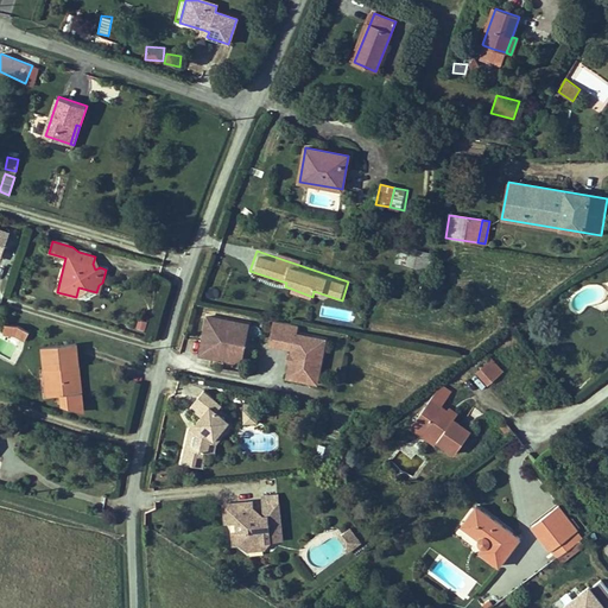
[(96,292),(78,287),(76,297),(86,299),(96,292)]
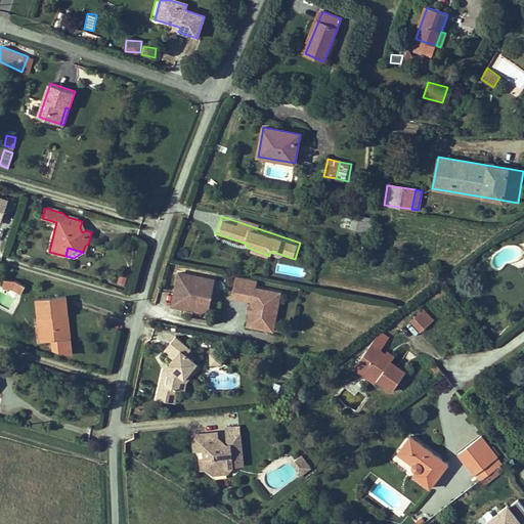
[(213,277),(180,270),(174,304),(202,310),(208,304),(213,277)]
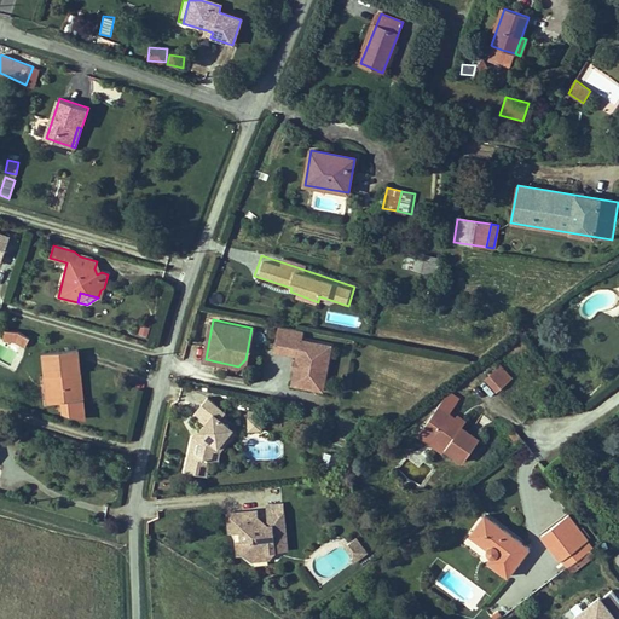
[(146,336),(150,327),(139,323),(136,333),(146,336)]
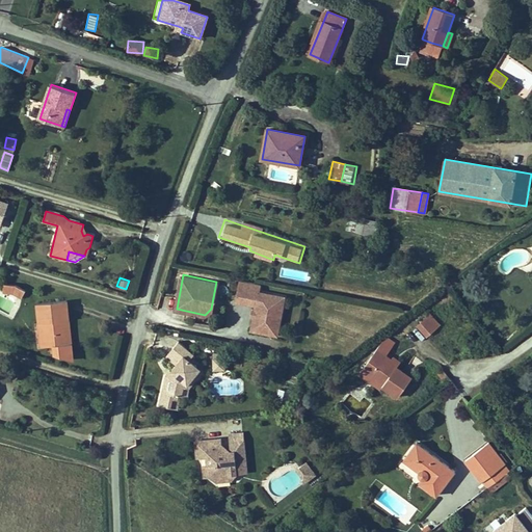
[(249,328),(281,335),(288,296),(260,291),(261,285),(240,281),(237,301),(254,304),(249,328)]
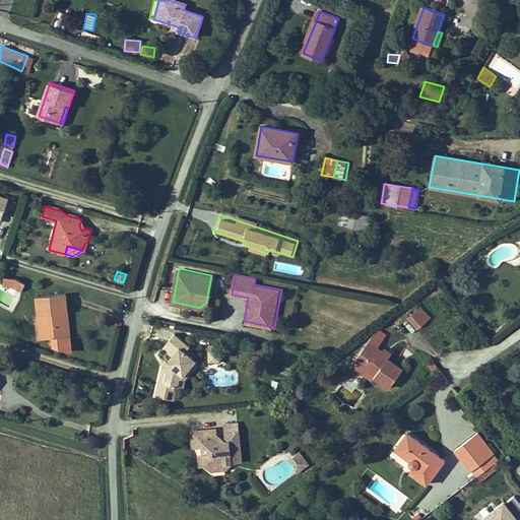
[(13,286),(16,288),(19,281),(14,278),(8,277),(7,285),(10,285),(13,286)]
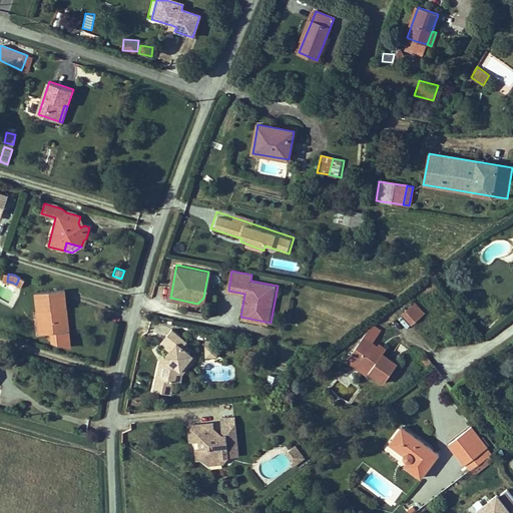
[(35,293),(37,312),(42,312),(45,334),(52,333),(53,343),(71,348),(69,332),(65,332),(63,313),(60,314),(59,310),(66,309),(64,290),(35,293)]
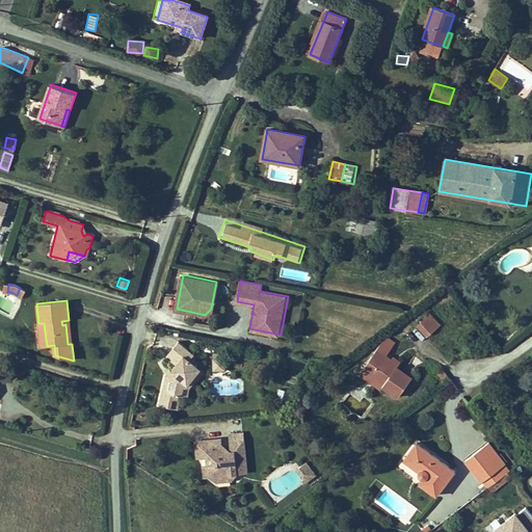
[(423,308),(413,317),(420,324),(430,315),(423,308)]
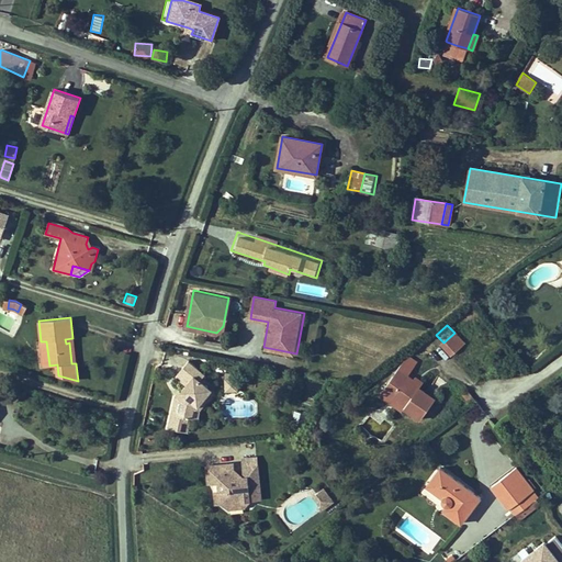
[(442,344),(451,356),(464,344),(454,333),(444,343),(442,344)]
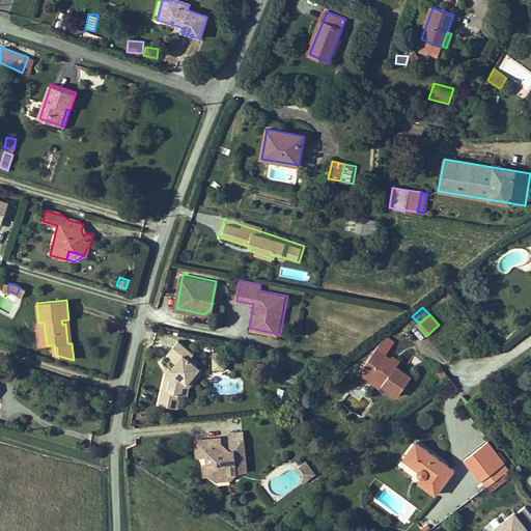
[(65,324),(67,343),(72,343),(68,319),(61,320),(62,325),(65,324)]
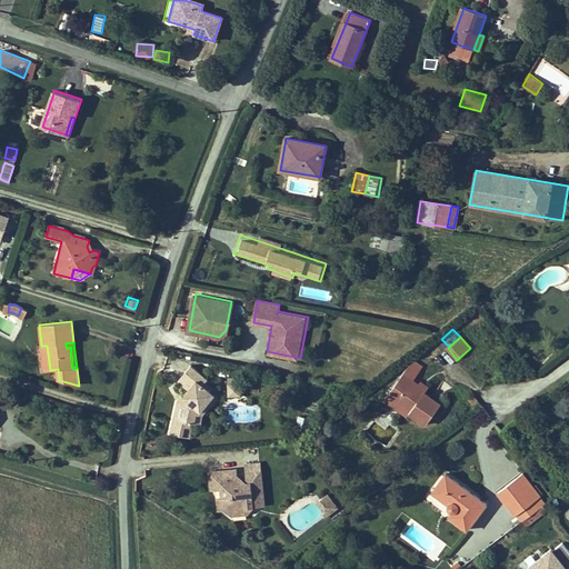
[(389,395),(412,409),(409,413),(427,426),(441,405),(423,392),(422,395),(416,390),(419,385),(413,380),(422,367),(412,360),(389,395)]
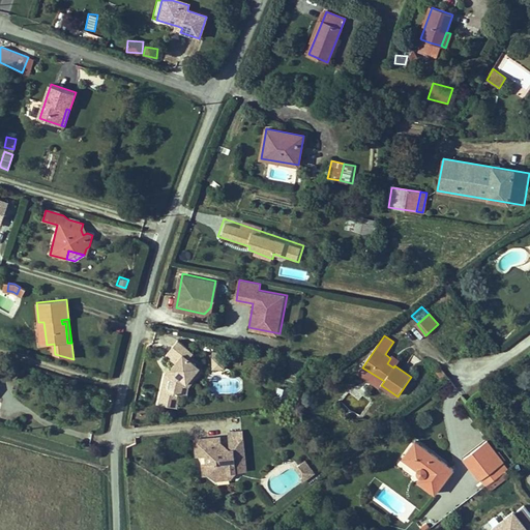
[(197,375),(194,373),(200,365),(202,362),(194,355),(197,352),(180,340),(168,353),(177,361),(172,367),(175,370),(172,375),(168,374),(160,404),(178,407),(181,395),(186,395),(188,386),(197,375)]
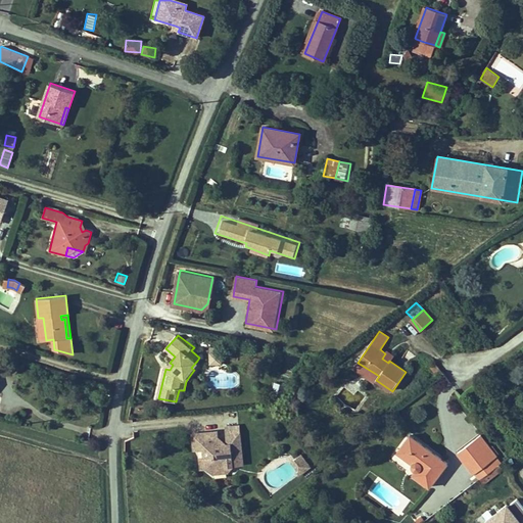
[(216,348),(214,354),(224,358),(226,353),(216,348)]
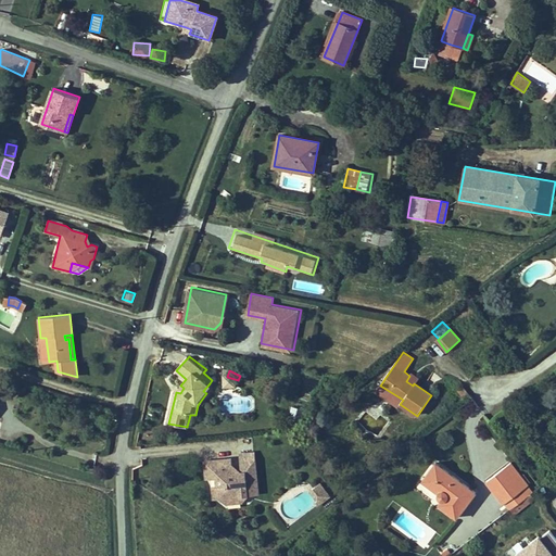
[(409,376),(406,381),(413,386),(414,383),(418,378),(412,374),(409,376)]
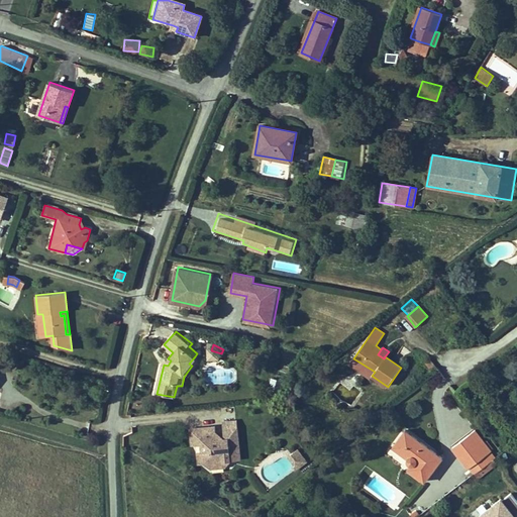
[(218,359),(221,353),(211,350),(208,355),(218,359)]
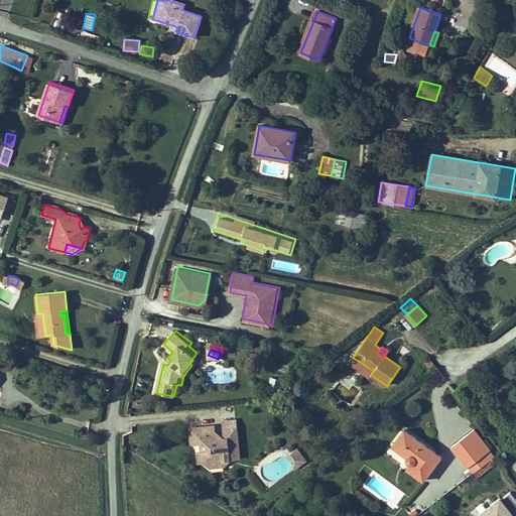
[(200,360),(195,356),(188,363),(191,365),(183,376),(181,385),(184,386),(186,376),(200,360)]
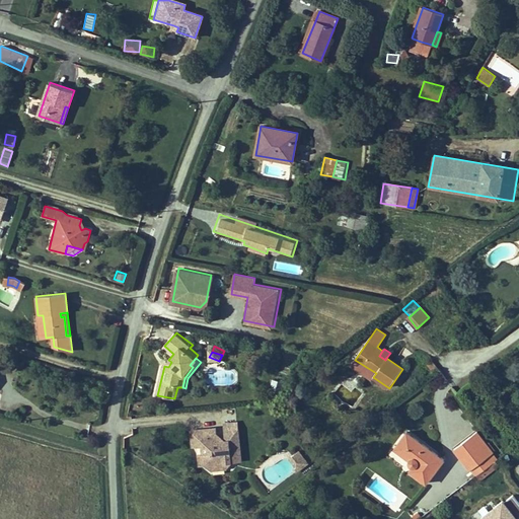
[(371,380),(373,377),(376,373),(355,360),(351,366),(371,380)]
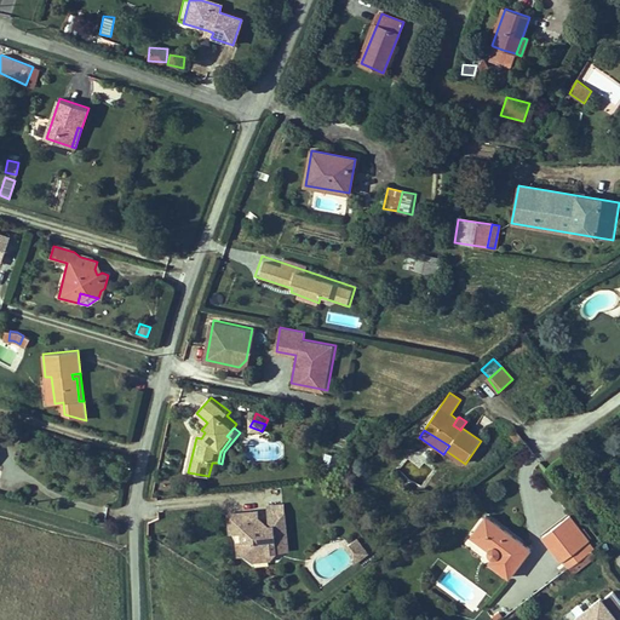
[(262,527),(260,516),(260,512),(230,515),(233,534),(244,533),(244,543),(239,543),(240,556),(246,556),(256,562),(263,554),(279,552),(291,551),(286,514),(270,515),(271,526),(262,527)]
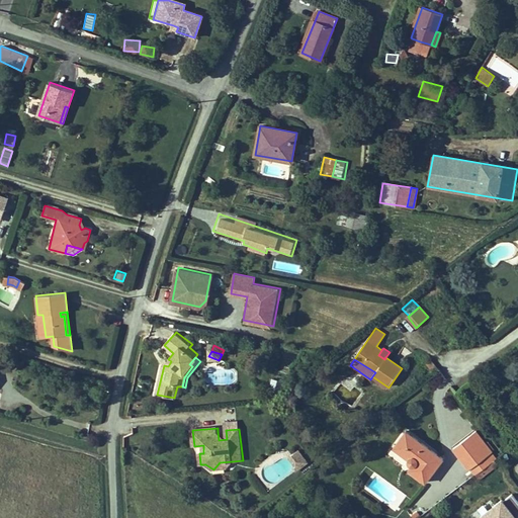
[(219,440),(227,439),(218,431),(219,440)]
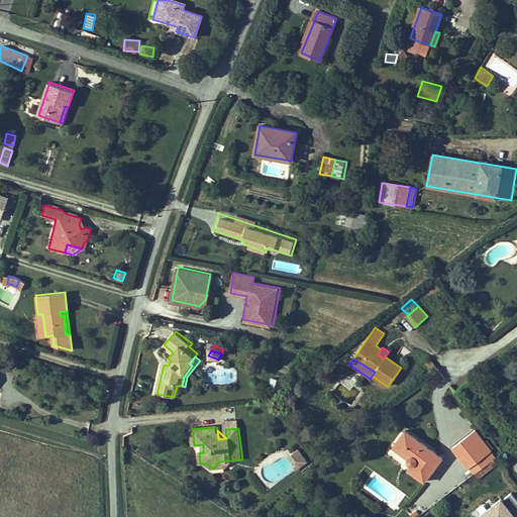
[(405,430),(393,446),(407,457),(408,459),(408,461),(410,463),(412,464),(409,470),(424,481),(441,457),(405,430)]
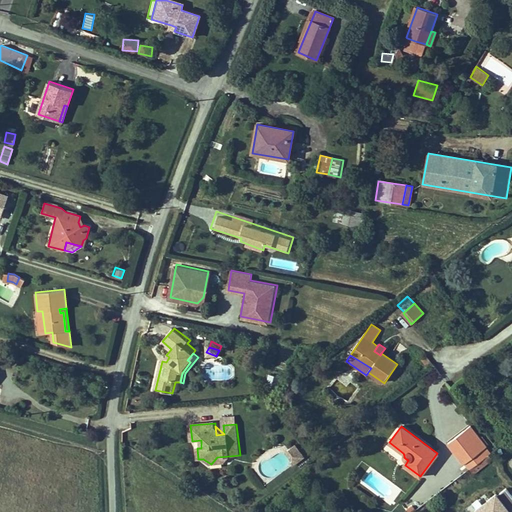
[(464,464),(465,463),(470,469),(489,455),(490,454),(485,447),(486,446),(471,426),(448,443),(464,464)]
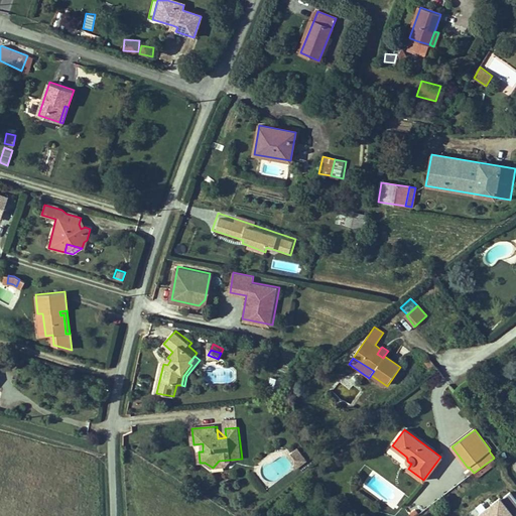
[(296,469),(307,461),(297,446),(286,455),(296,469)]
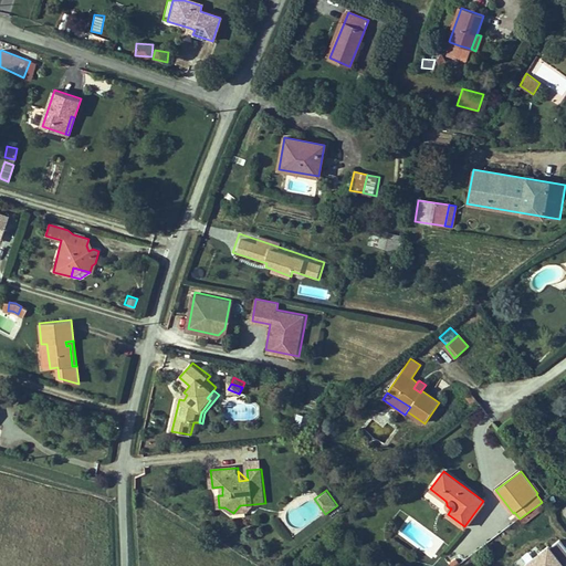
[(523,523),(544,507),(541,503),(520,519),(523,523)]
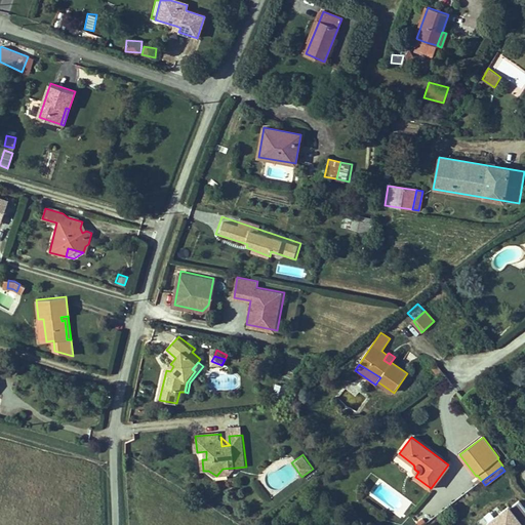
[(231,475),(236,468),(223,469),(216,476),(231,475)]
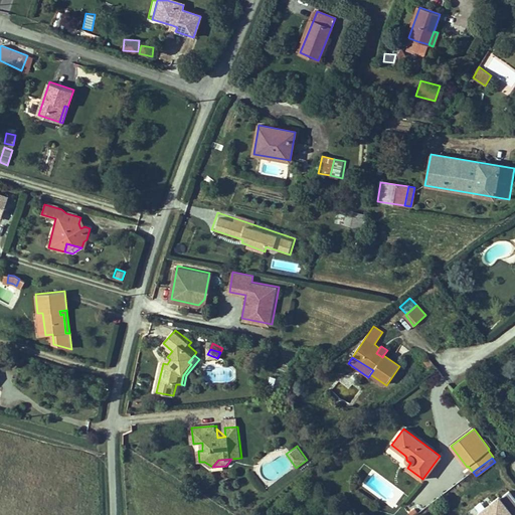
[(514,514),(514,498),(508,490),(476,514),(514,514)]
